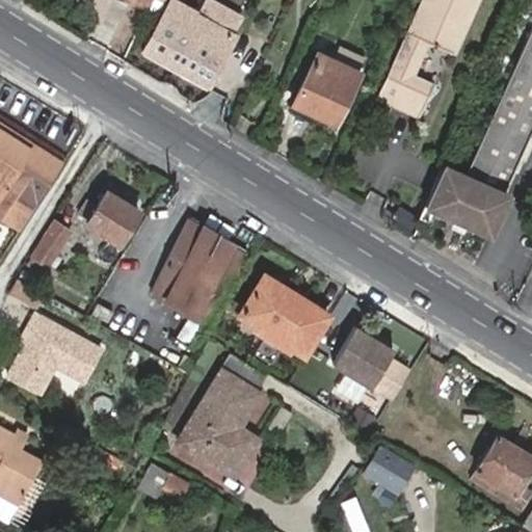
[(173,0),(170,0),(144,51),(210,85),(237,32),(233,31),(241,15),(233,12),(223,9),(214,3),(210,0),(207,0),(201,15),(173,0)]
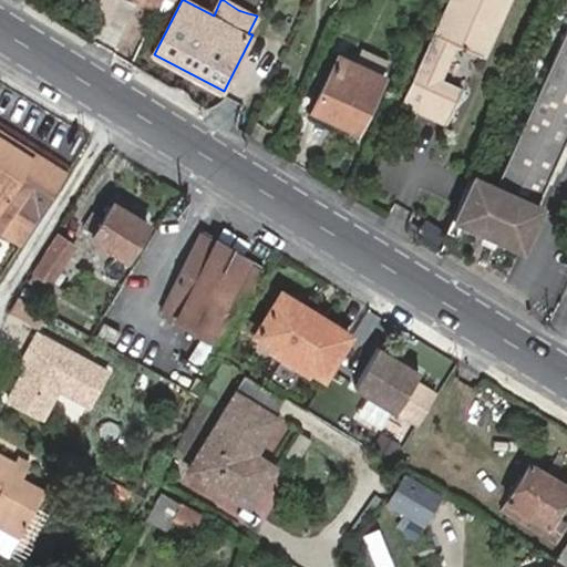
[(453,0),(408,101),(443,117),(456,89),(436,80),(454,43),(481,54),(504,0),(453,0)]
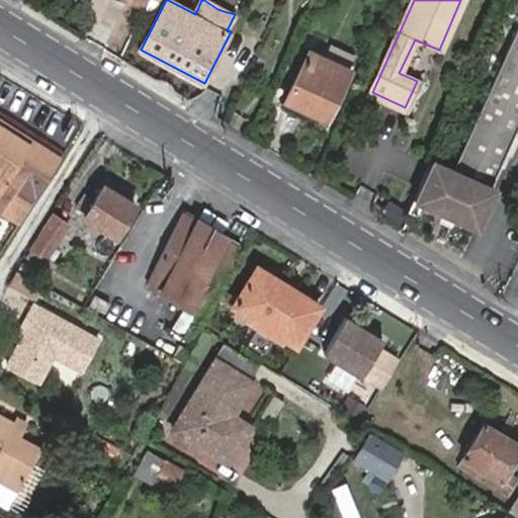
[(517,24),(505,55),(517,60),(517,24)]
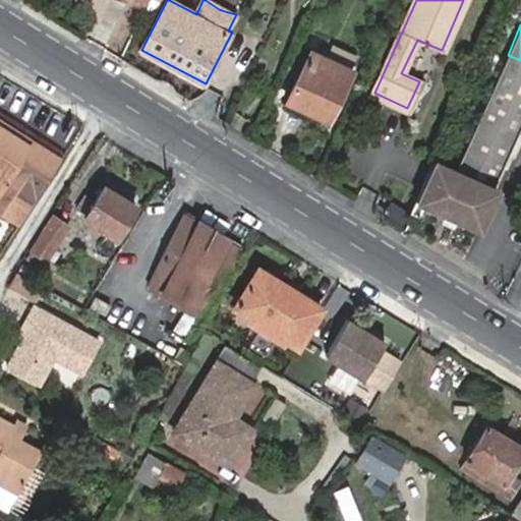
[(352,68),(310,50),(288,102),(330,120),(352,68)]
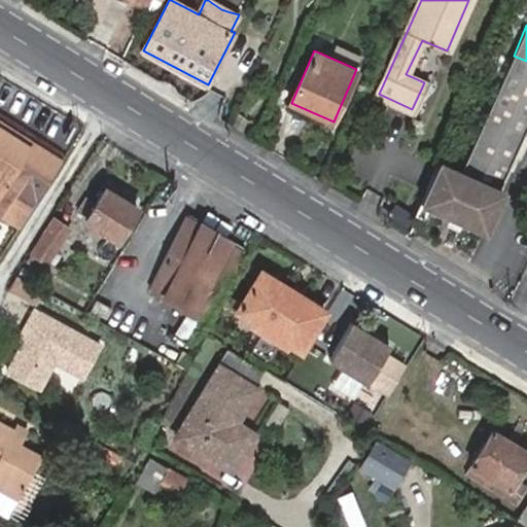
[(499,187),(526,125),(526,61),(514,56),(461,171),(499,187)]
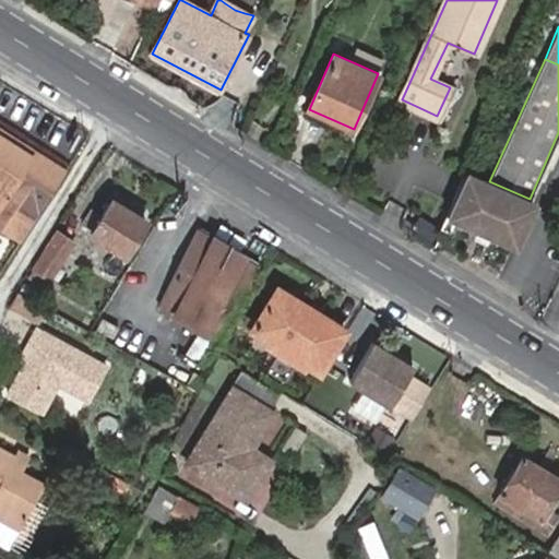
[(0,140),(25,156),(28,151),(0,133),(0,140)]
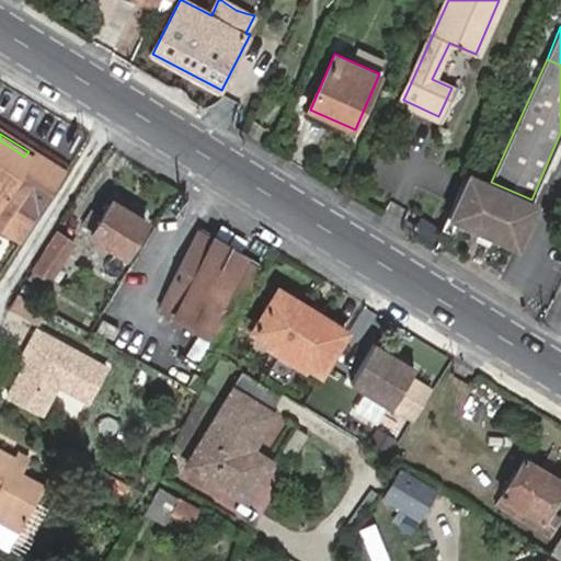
[(0,140),(0,212),(4,215),(0,220),(0,227),(15,238),(57,168),(29,151),(25,157),(0,140)]
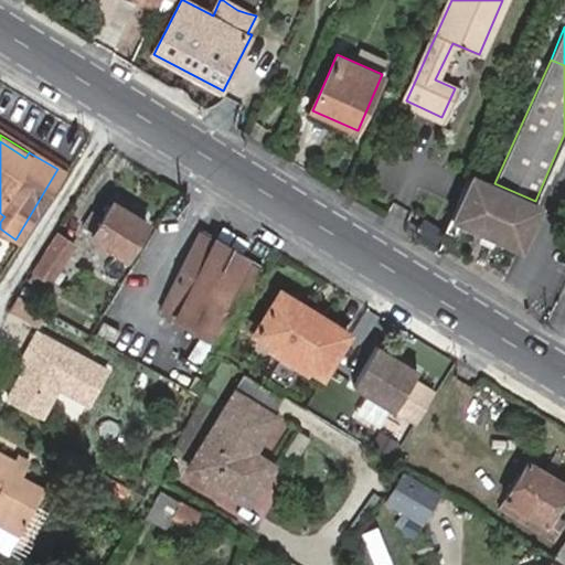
[(476,225),(494,183),(475,173),(455,216),(476,225)]
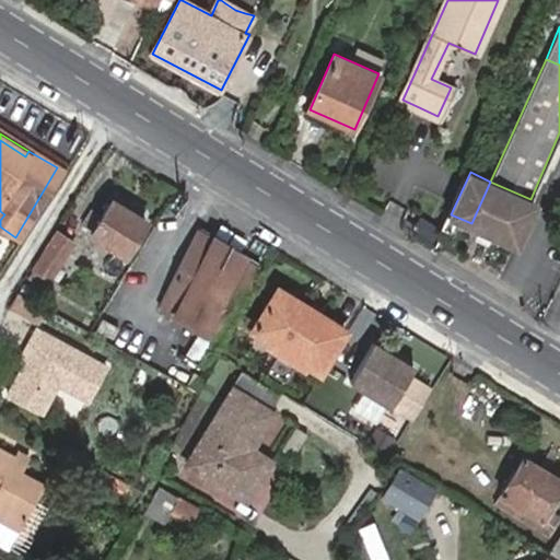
[(521,245),(540,203),(531,199),(490,182),(471,223),(521,245)]
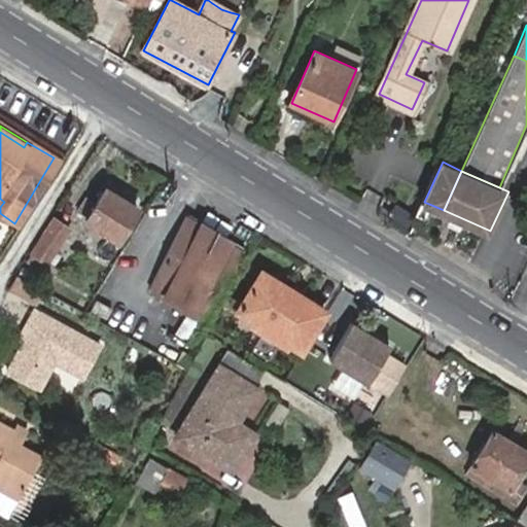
[(116,240),(137,208),(105,188),(95,203),(88,199),(79,212),(85,216),(83,219),(116,240)]
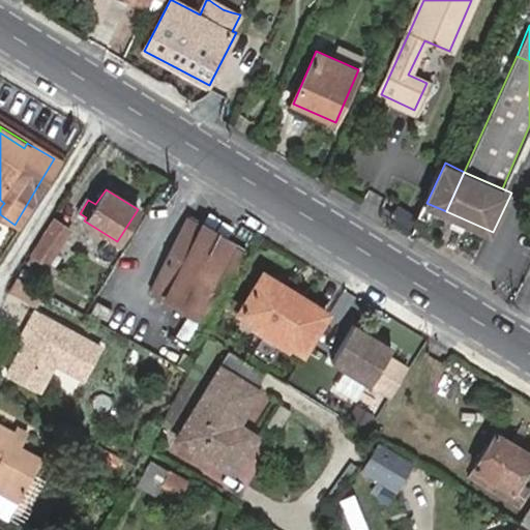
[(400,207),(394,224),(409,229),(415,211),(400,207)]
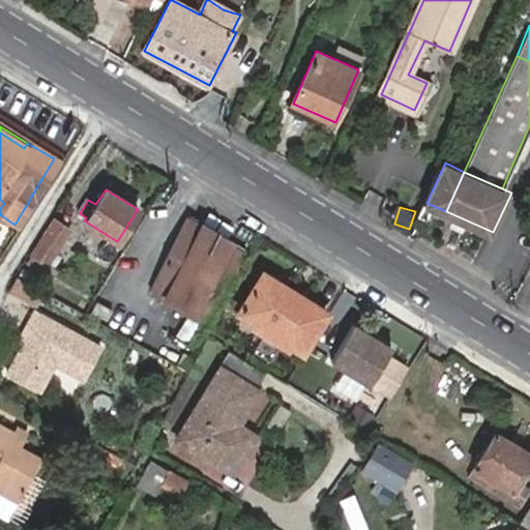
[(208,327),(248,253),(192,218),(149,291),(208,327)]
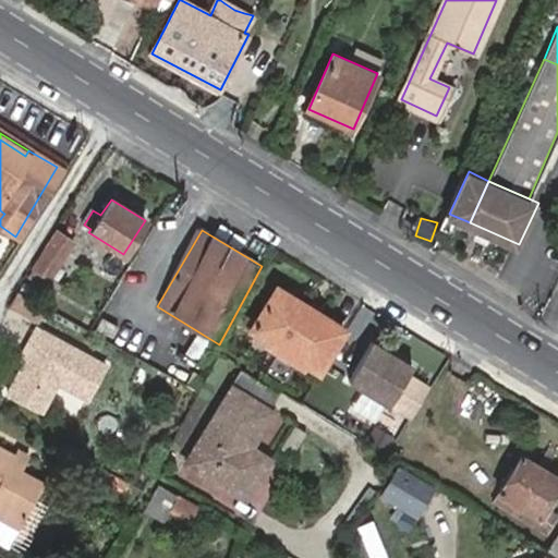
[(29,277),(44,286),(73,241),(58,231),(29,277)]
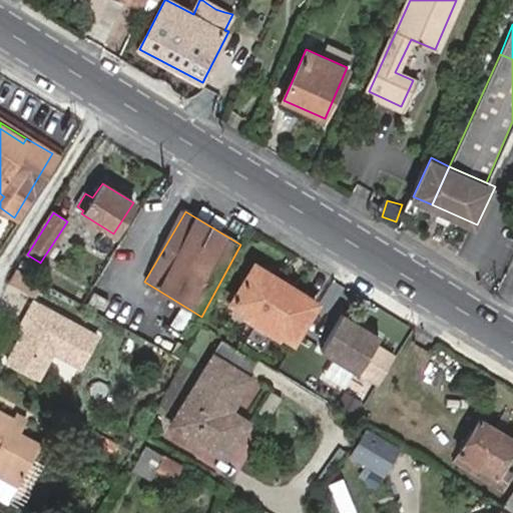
[(48,273),(21,259),(15,269),(13,272),(41,286),(48,273)]
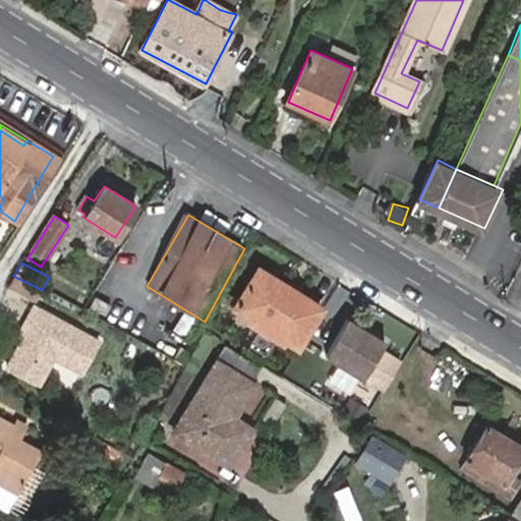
[(298,345),(322,307),(259,270),(236,307),(258,322),(256,325),(283,341),(285,338),(298,345)]
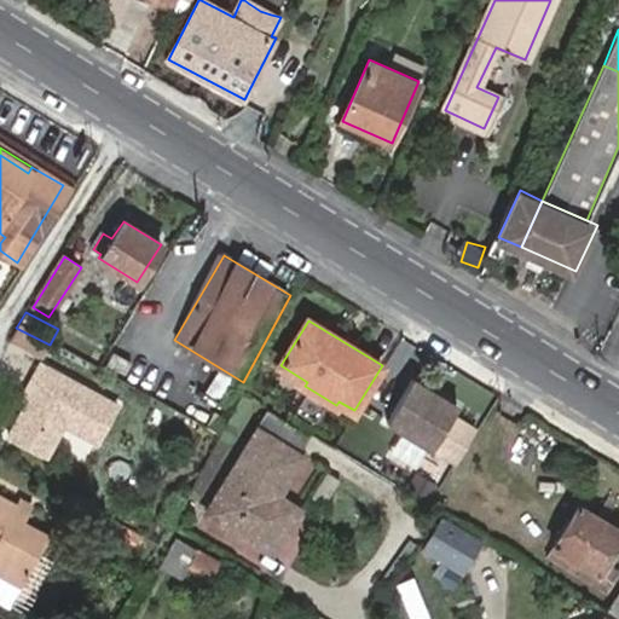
[(134,348),(116,340),(110,351),(128,360),(134,348)]
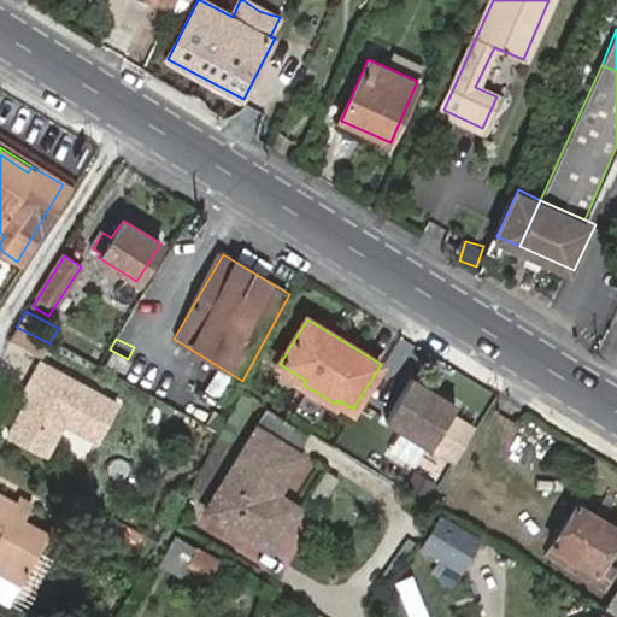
[(52,444),(56,438),(54,438),(69,412),(104,432),(124,393),(46,352),(37,368),(41,369),(47,372),(41,386),(29,389),(12,422),(52,444)]
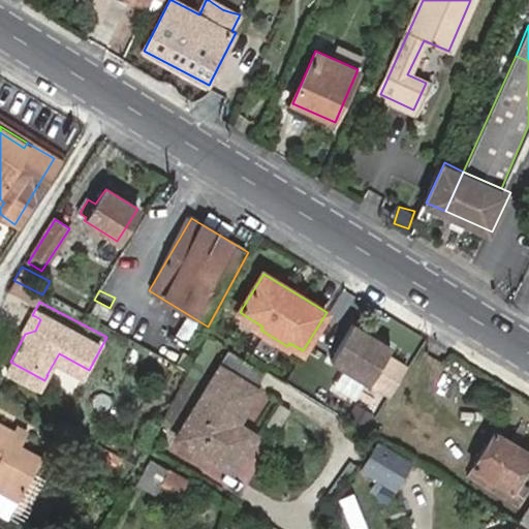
[(35,316),(25,334),(35,331),(40,319),(35,316)]
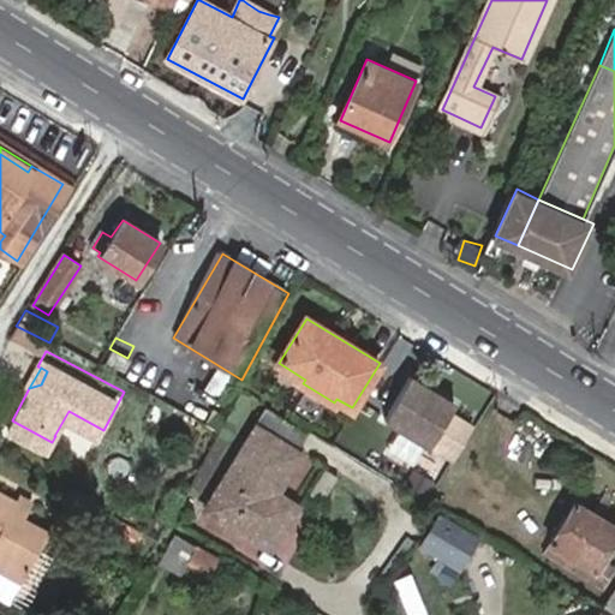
[(453,401),(407,374),(382,416),(427,443),(446,411),(453,401)]
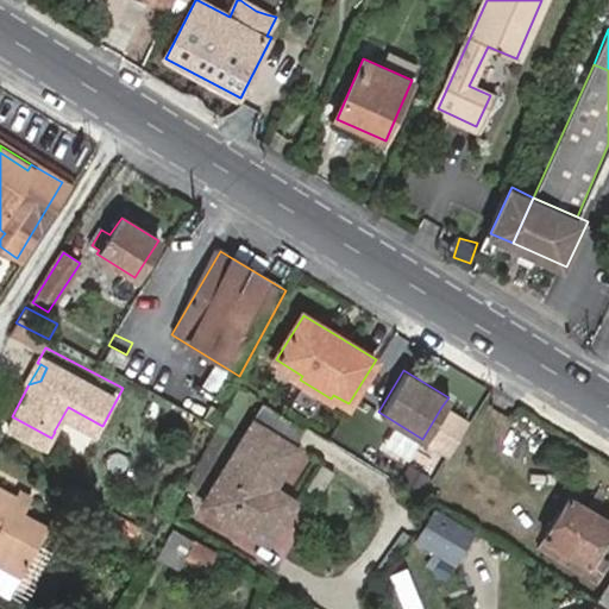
[(262,501),(272,484),(305,428),(264,403),(203,507),(268,546),(287,515),(262,501)]
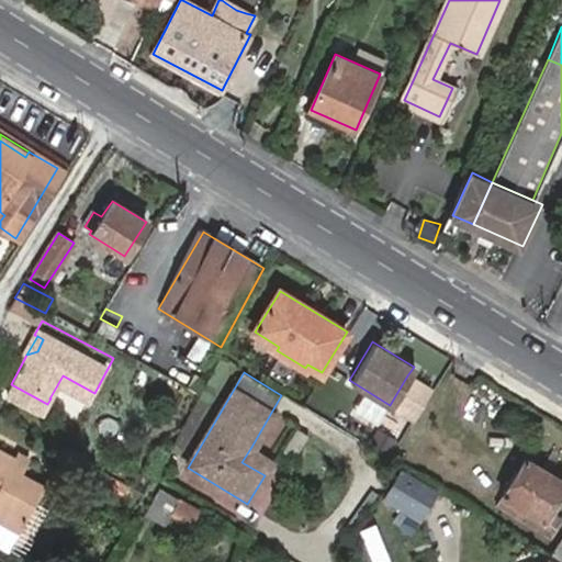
[(63,375),(49,398),(51,398),(81,417),(94,393),(63,375)]
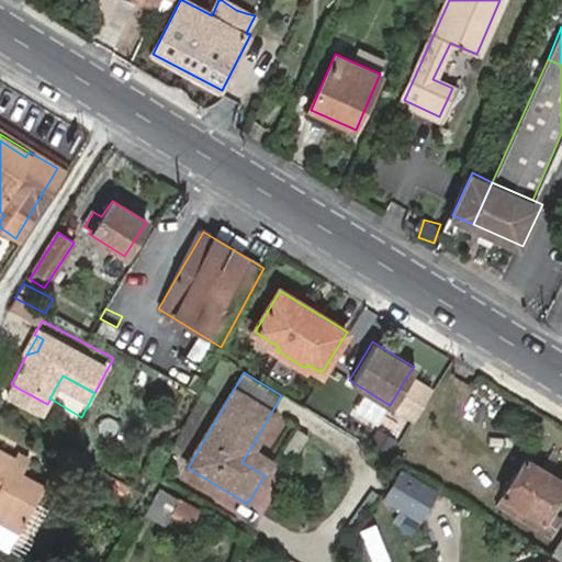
[(431,391),(407,375),(390,405),(414,420),(431,391)]
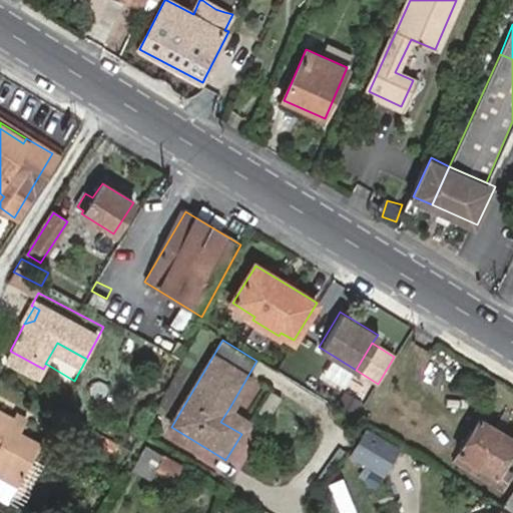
[(273,415),(284,392),(258,380),(246,403),(273,415)]
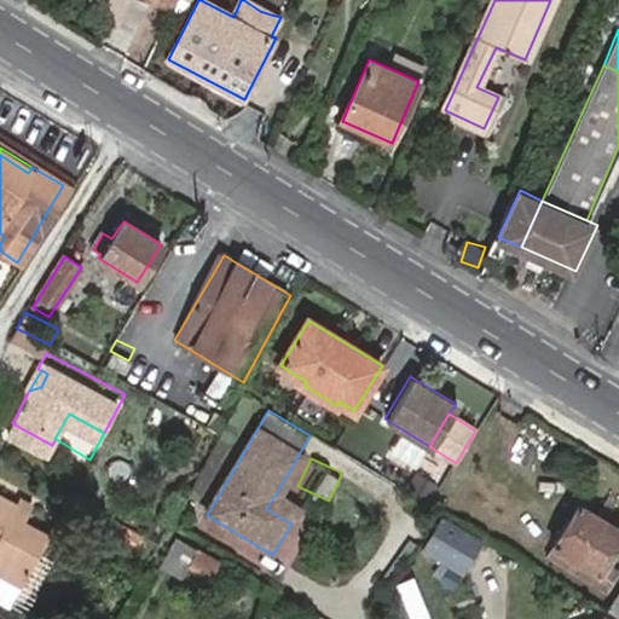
[(301,507),(277,492),(266,509),(291,524),(301,507)]
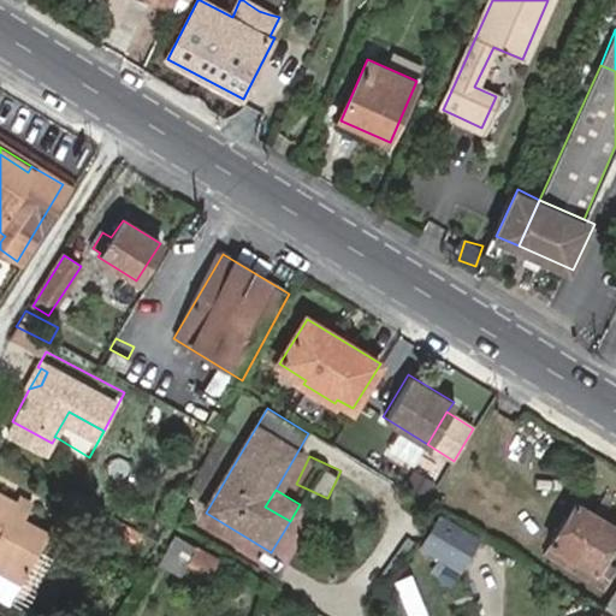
[(0,569),(23,581),(48,531),(27,519),(30,509),(23,504),(0,492),(0,569)]
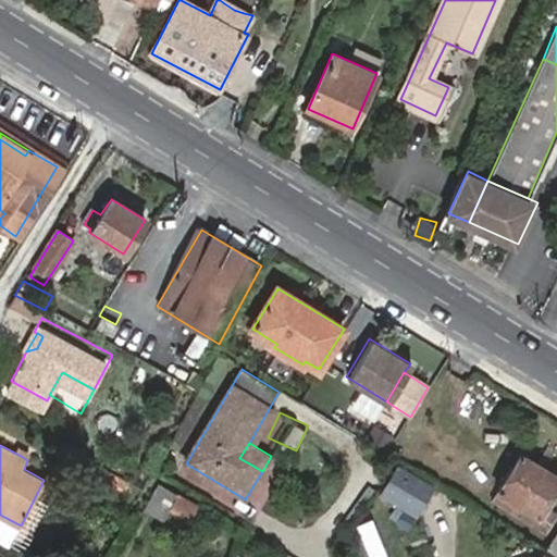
[(26,446),(21,456),(27,460),(34,449),(26,446)]
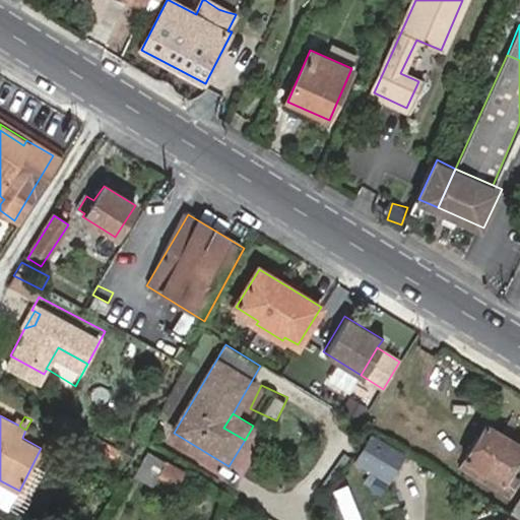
[(518,444),(478,419),(453,463),(492,486),(518,444)]
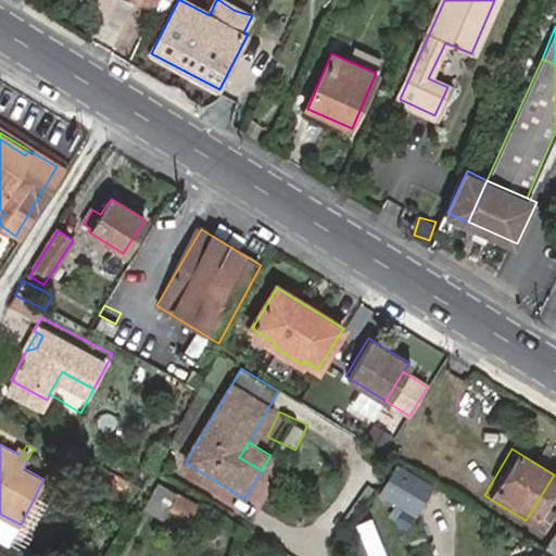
[(414,510),(430,484),(399,465),(382,493),(414,510)]
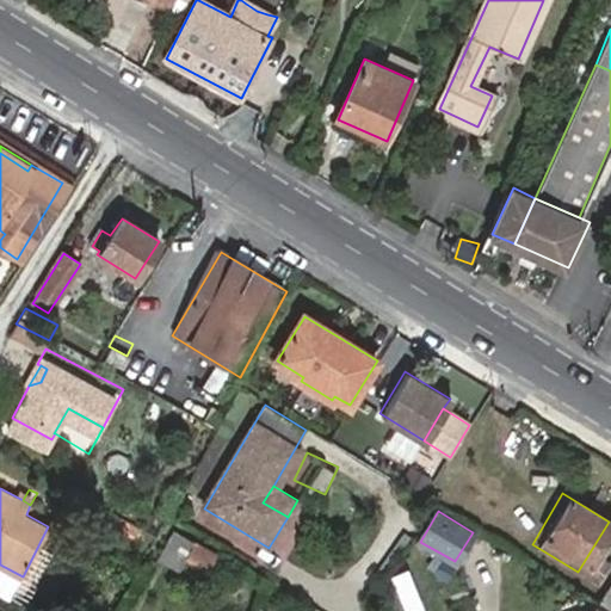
[(174,531),(166,548),(160,561),(207,584),(220,555),(174,531)]
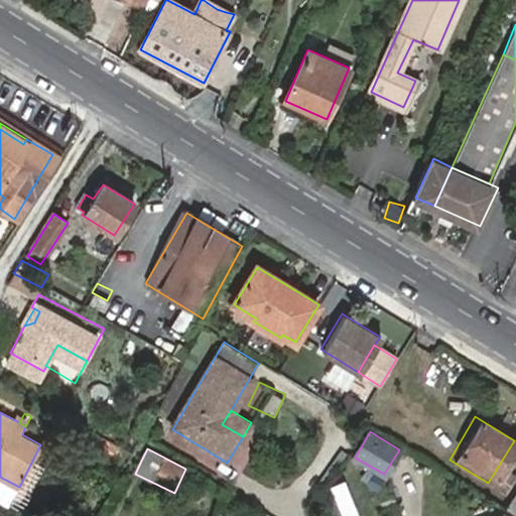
[(374,472),(368,483),(376,487),(383,477),(374,472)]
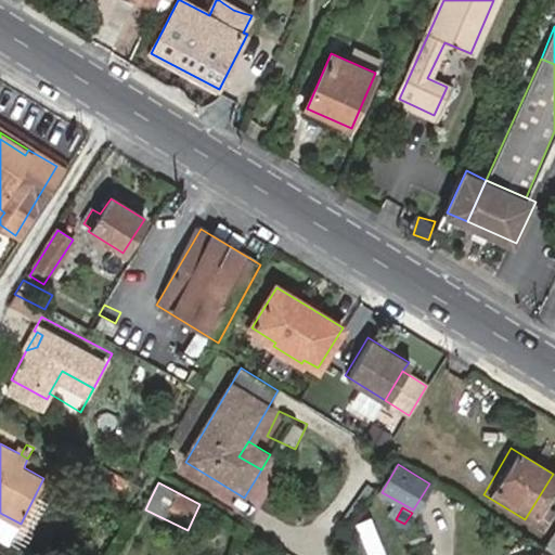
[(21,524),(0,513),(0,527),(14,534),(21,524)]
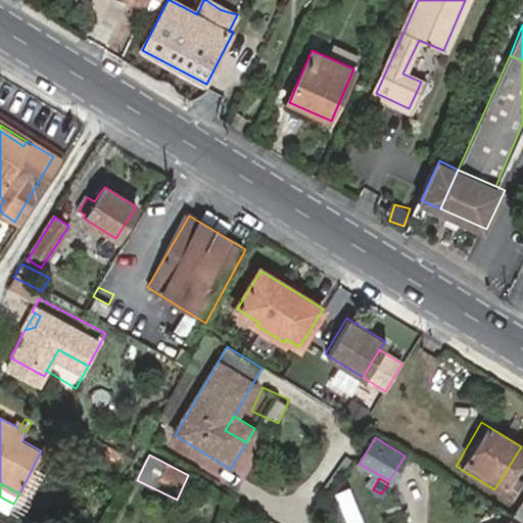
[(349,522),(361,522),(366,521),(351,485),(336,491),(349,522)]
